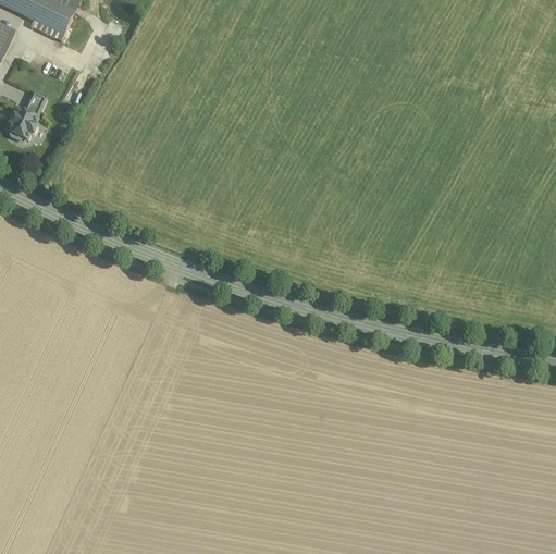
[(0,0),(0,2),(23,14),(31,0),(0,0)]
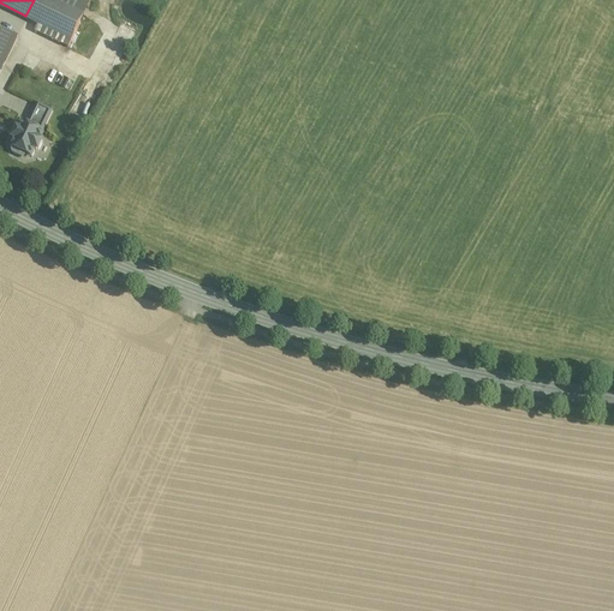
[(79,21),(36,0),(34,0),(25,16),(24,17),(70,39),(79,21)]
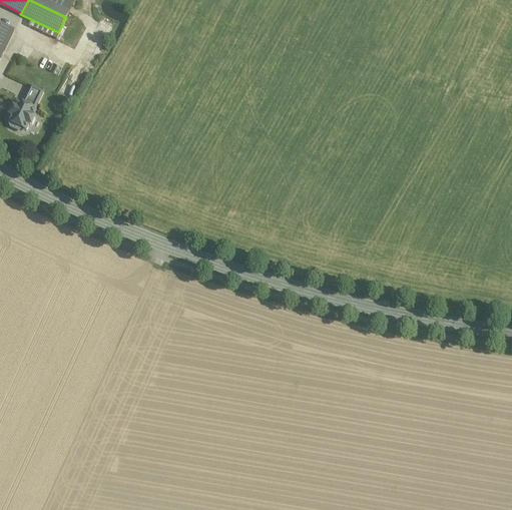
[(30,0),(66,17),(73,0),(30,0)]
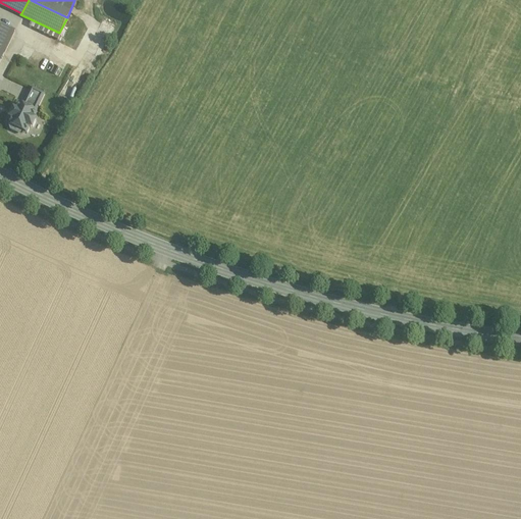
[(0,57),(14,28),(0,20),(0,57)]
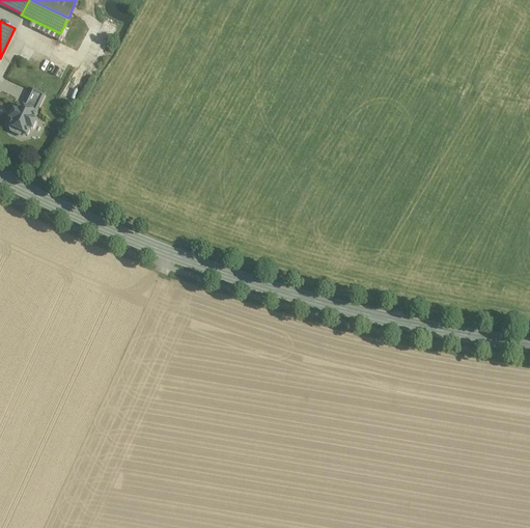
[(61,93),(75,101),(87,75),(74,68),(61,93)]
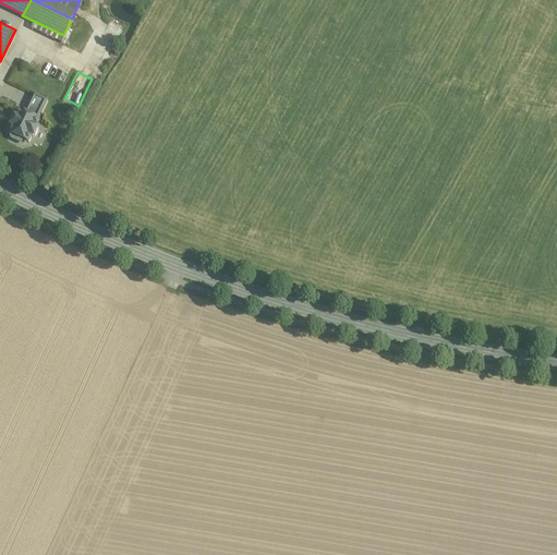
[(47,99),(33,92),(24,111),(37,118),(47,99)]
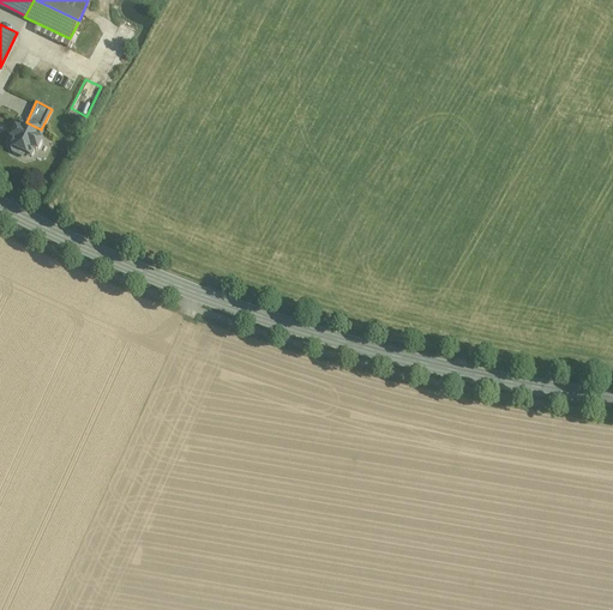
[(26,122),(20,120),(18,127),(16,126),(14,127),(10,136),(11,137),(12,138),(8,145),(10,145),(10,146),(11,151),(16,153),(19,151),(20,150),(30,155),(34,148),(35,149),(37,148),(41,140),(41,138),(38,137),(42,130),(41,130),(26,122)]
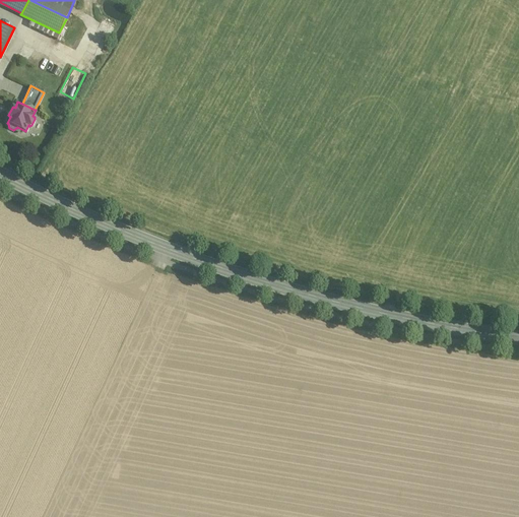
All buildings are outlined.
